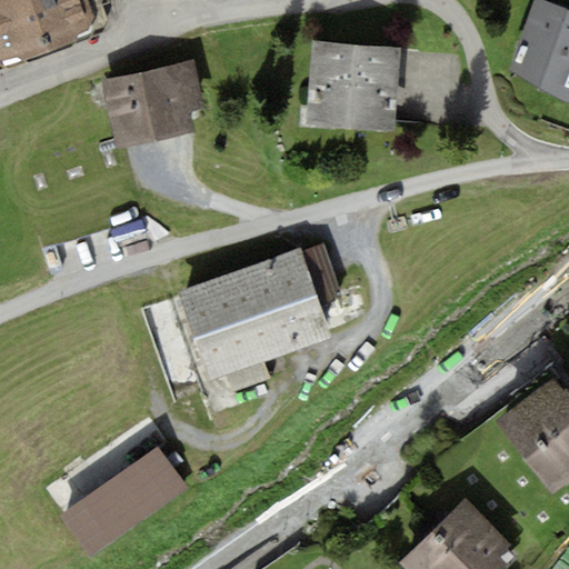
[(88,0),(0,0),(0,65),(99,28),(88,0)]
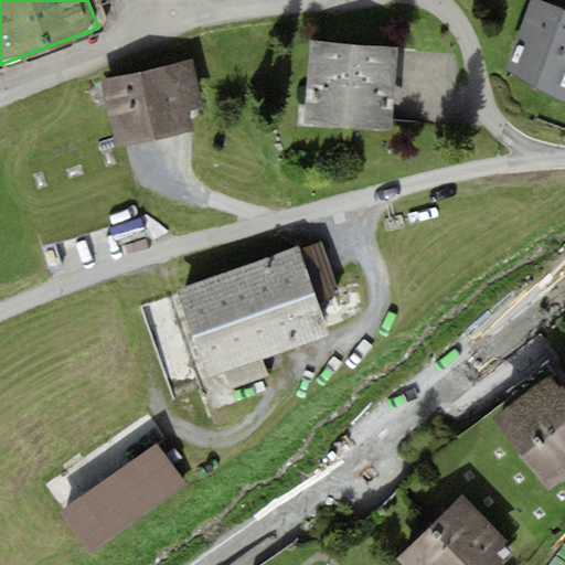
[(564,9),(546,1),(515,73),(564,93),(564,9)]
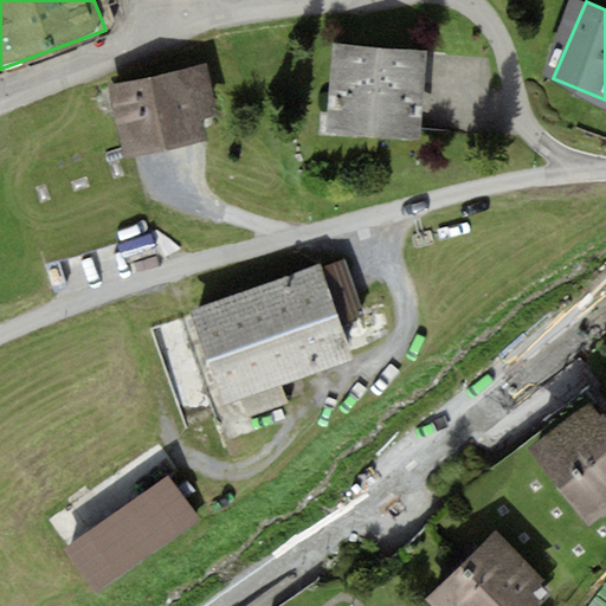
[(337,46),(333,137),(423,143),(427,51),(337,46)]
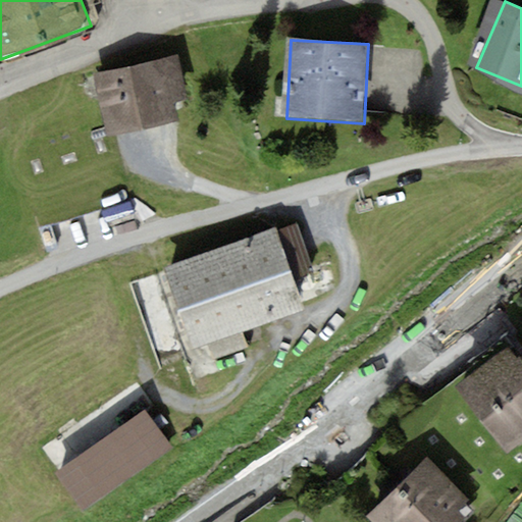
[(175,53),(92,74),(108,136),(192,113),(175,53)]
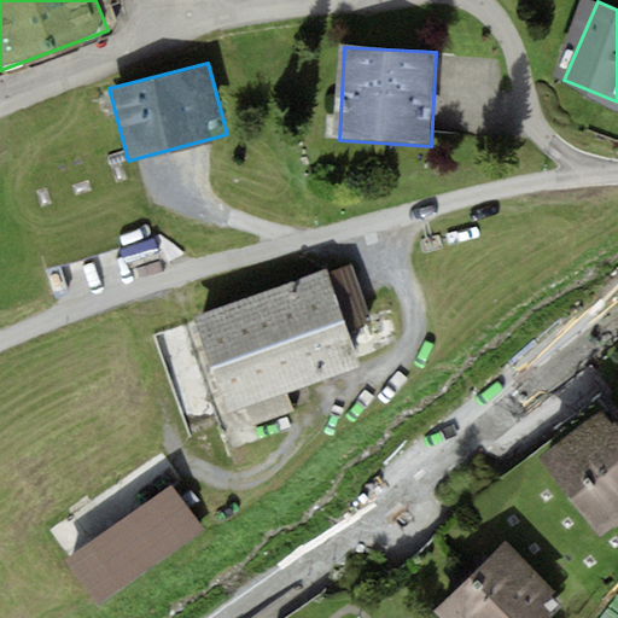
[(361,365),(328,270),(198,315),(231,409),(361,365)]
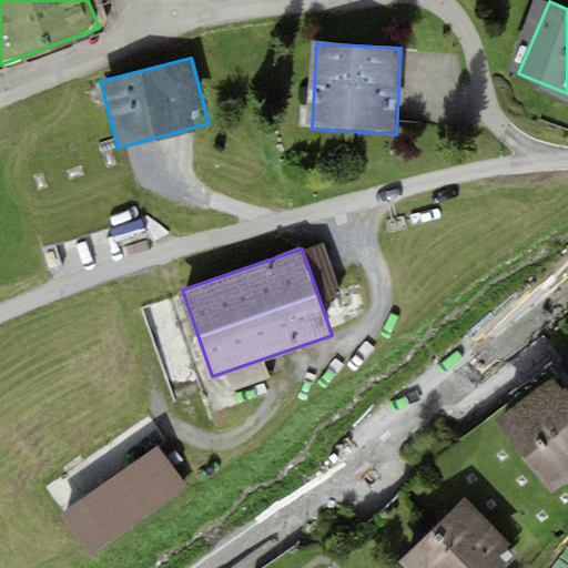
[(501,418),(556,492),(567,483),(567,388),(558,376),(501,418)]
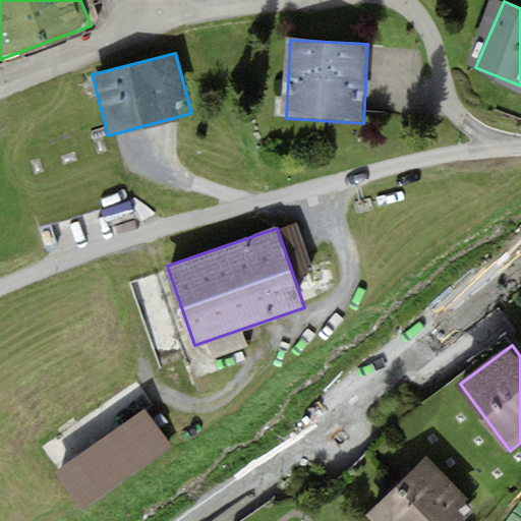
[(56,466),(84,507),(174,444),(146,404),(56,466)]
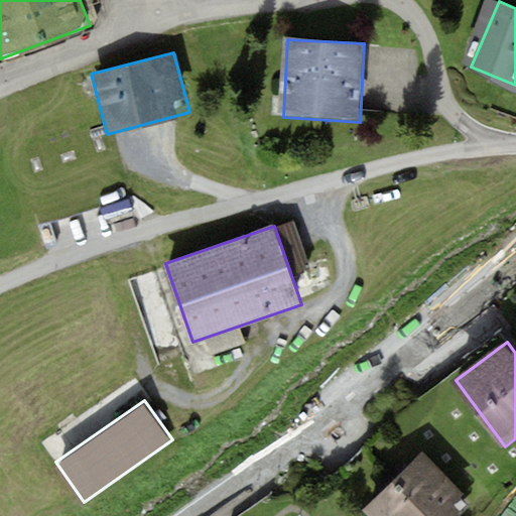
[(420,461),(366,511),(370,515),(459,515),(466,510),(420,461)]
